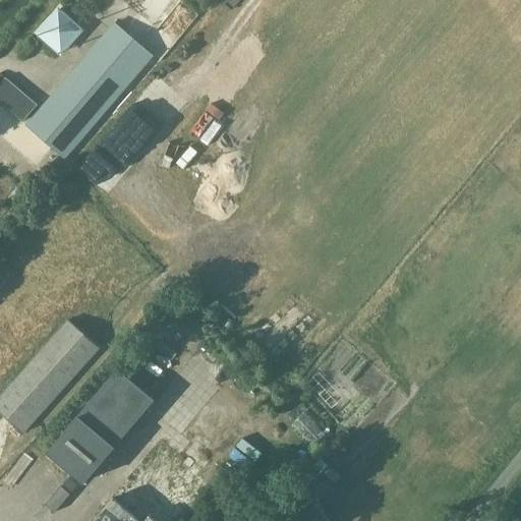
[(25,125),(64,159),(152,56),(113,23),(52,94),(25,125)]
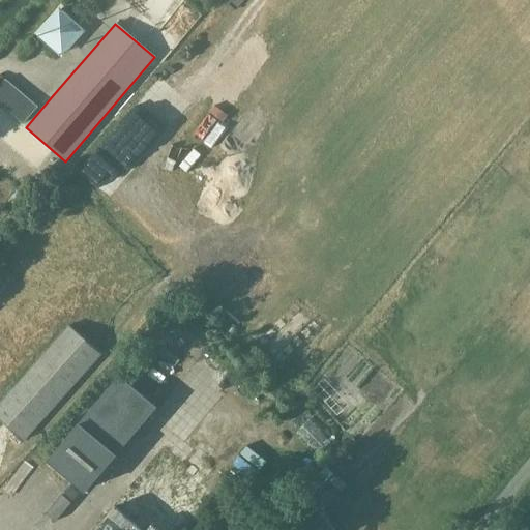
[(0,403),(0,419),(23,440),(99,353),(68,326),(0,403)]
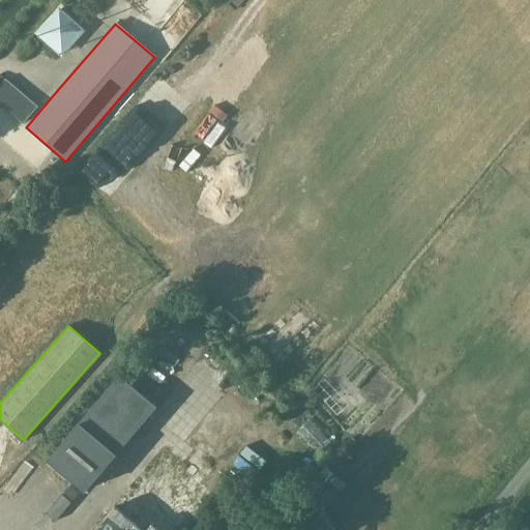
[(47,460),(84,491),(155,406),(118,375),(47,460)]
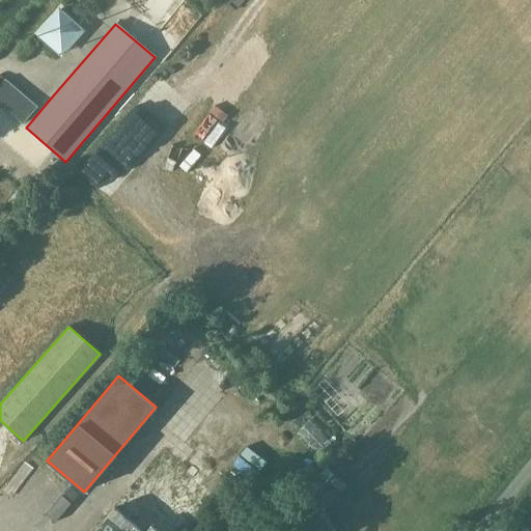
[(154,460),(175,480),(184,471),(162,452),(154,460)]
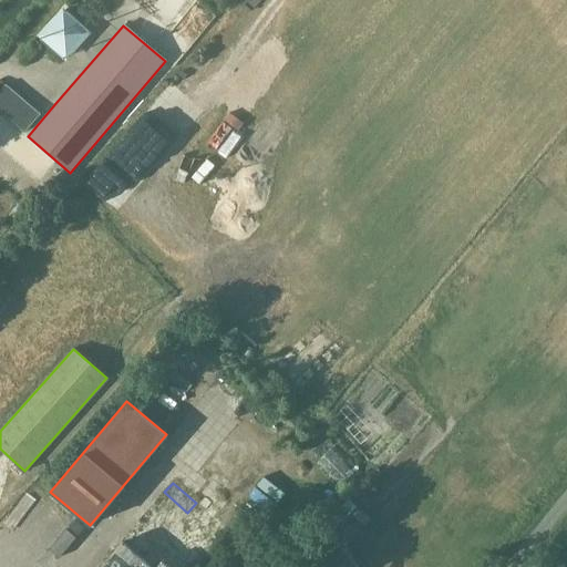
[(99,566),(179,566),(217,523),(203,511),(188,527),(177,517),(179,516),(157,497),(99,566)]
